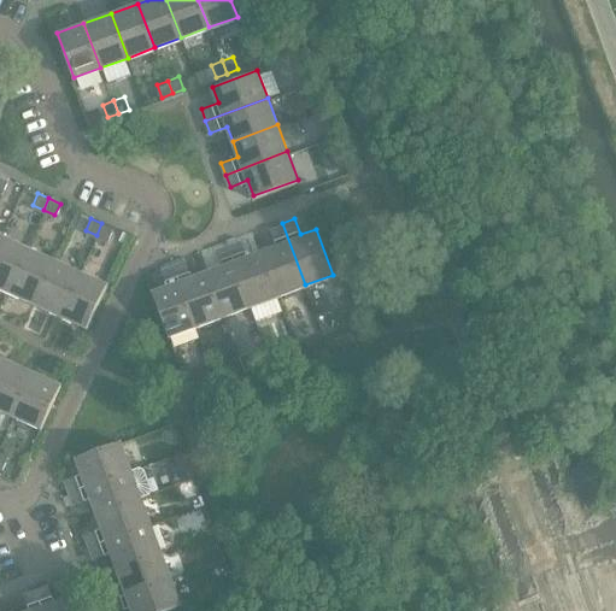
[(101,223),(97,235),(106,240),(112,228),(101,223)]
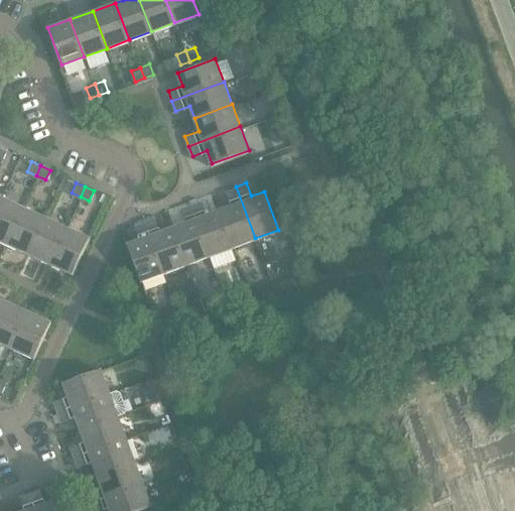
[(218,209),(232,247),(255,238),(236,186),(226,189),(231,204),(218,209)]
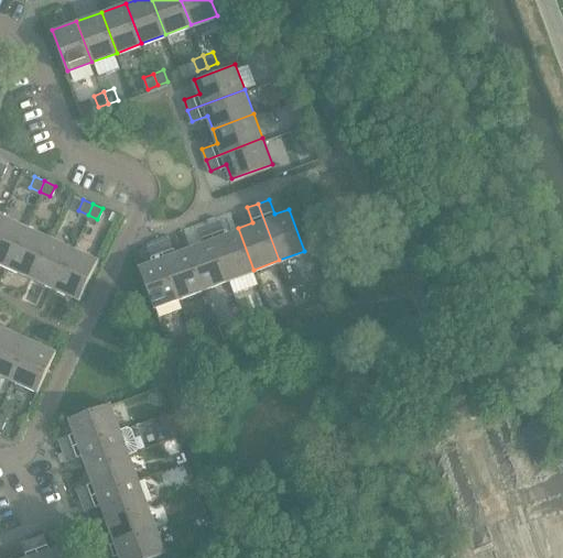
[(25,223),(1,212),(0,216),(0,262),(7,265),(25,223)]
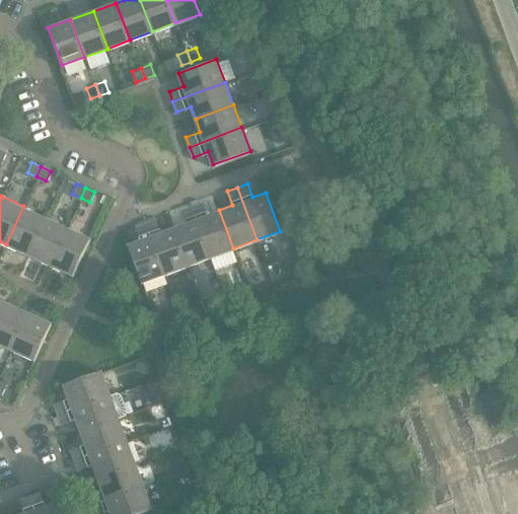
[(202,201),(191,205),(210,257),(233,248),(219,210),(207,214),(202,201)]
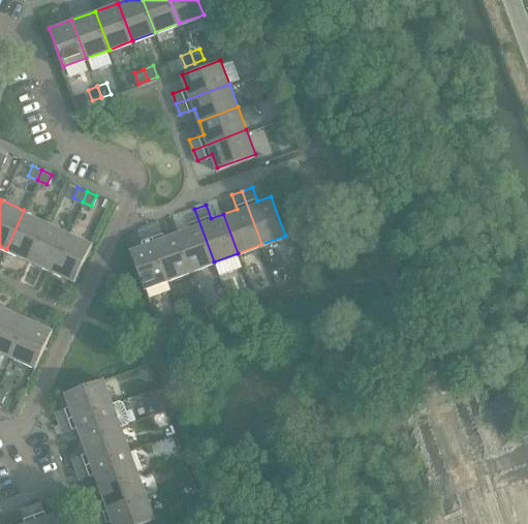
[(190,226),(176,232),(190,270),(214,262),(194,209),(185,212),(190,226)]
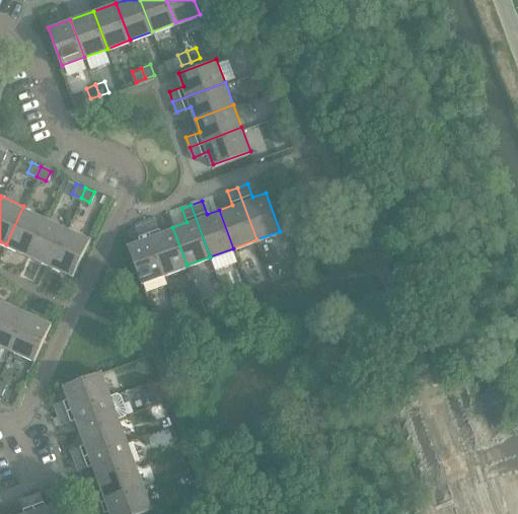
[(46,216),(23,206),(6,244),(28,253),(46,216)]
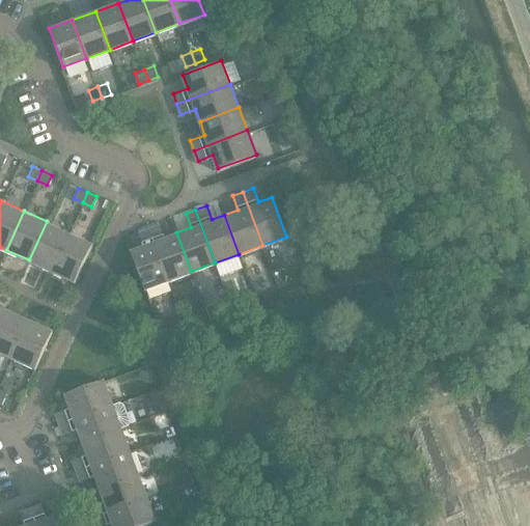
[(29,259),(51,270),(68,231),(47,221),(29,259)]
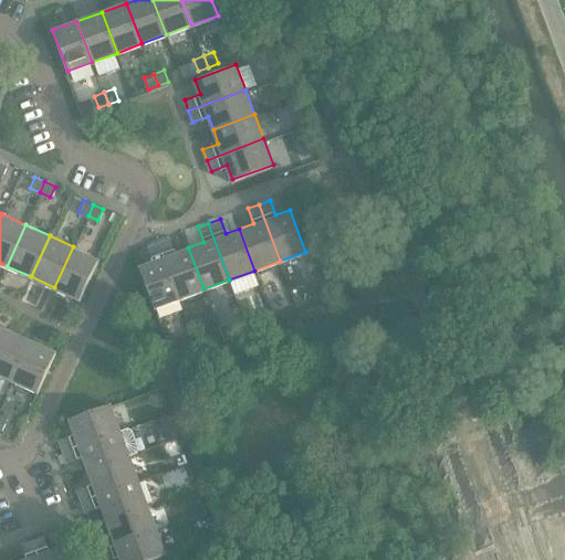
[(170,236),(158,241),(179,298),(203,288),(188,247),(176,252),(170,236)]
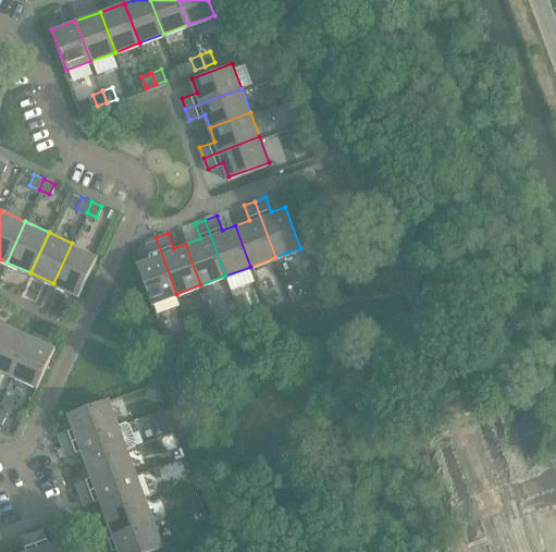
[(151,303),(176,294),(156,237),(145,242),(151,257),(137,262),(151,303)]
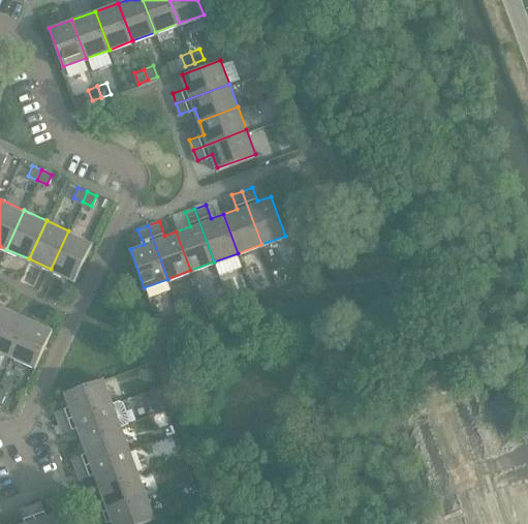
[(92,242),(68,230),(51,269),(74,280),(92,242)]
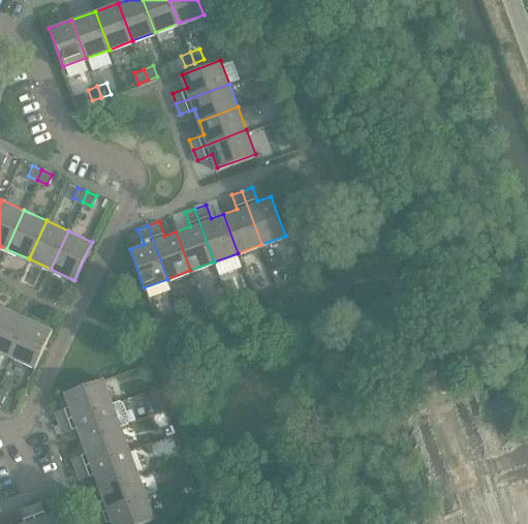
[(0,349),(11,355),(28,317),(6,307),(0,320),(0,349)]
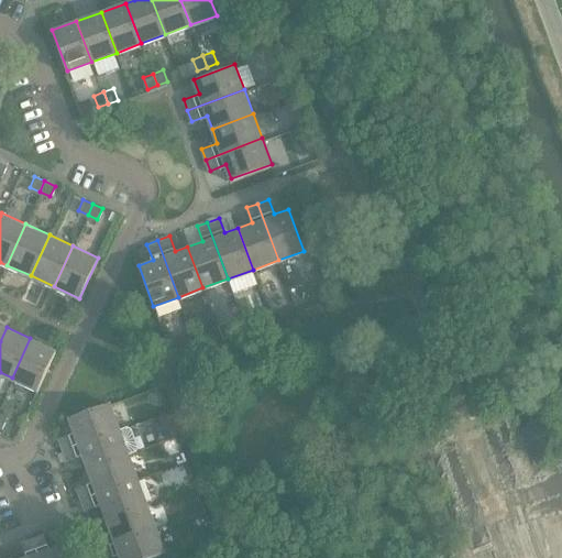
[(54,349),(30,338),(12,378),(36,389),(54,349)]
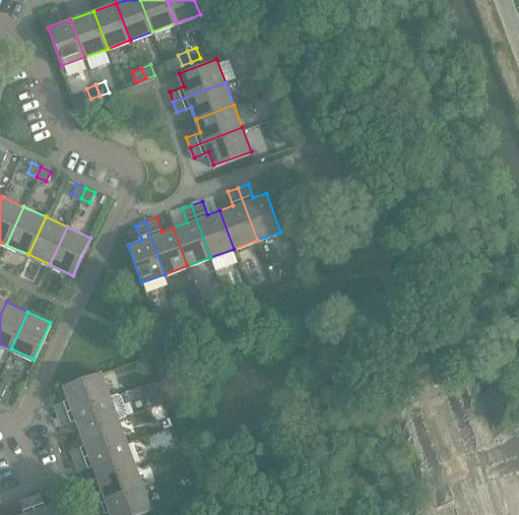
[(58,413),(110,394),(101,371),(63,384),(68,397),(54,403),(58,413)]
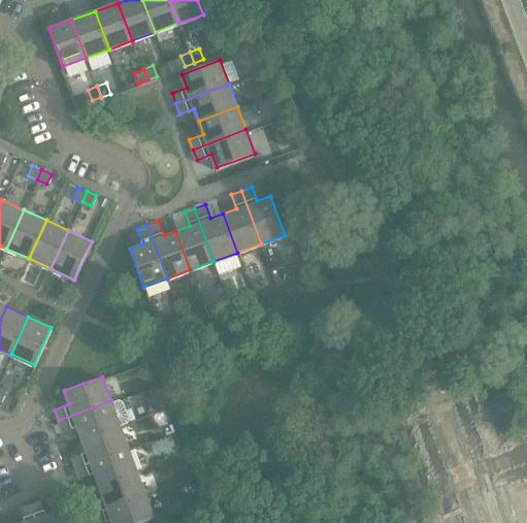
[(77,425),(81,437),(120,423),(127,421),(129,417),(122,399),(119,398),(111,400),(59,420),(63,430),(77,425)]
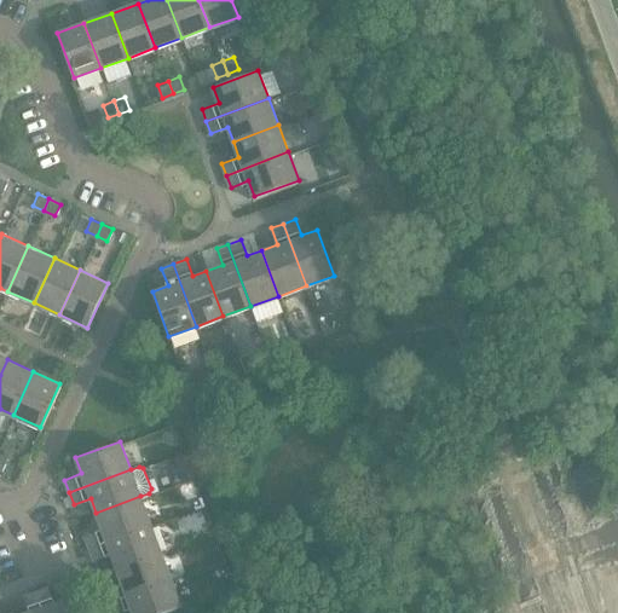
[(90,545),(150,522),(140,496),(96,513),(102,527),(85,533),(90,545)]
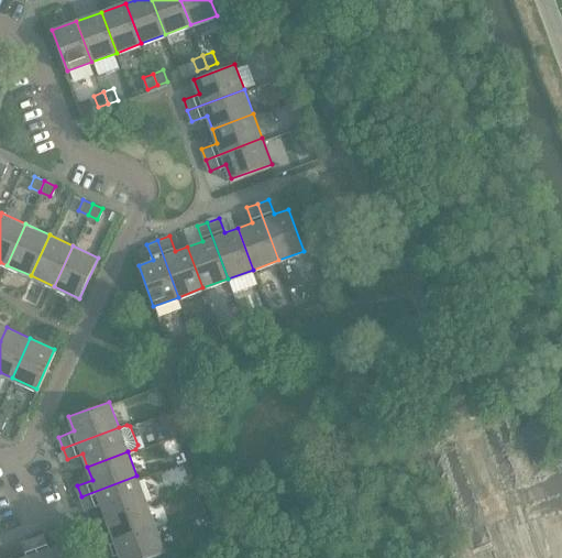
[(100,502),(106,516),(146,501),(136,476),(81,496),(85,507),(100,502)]
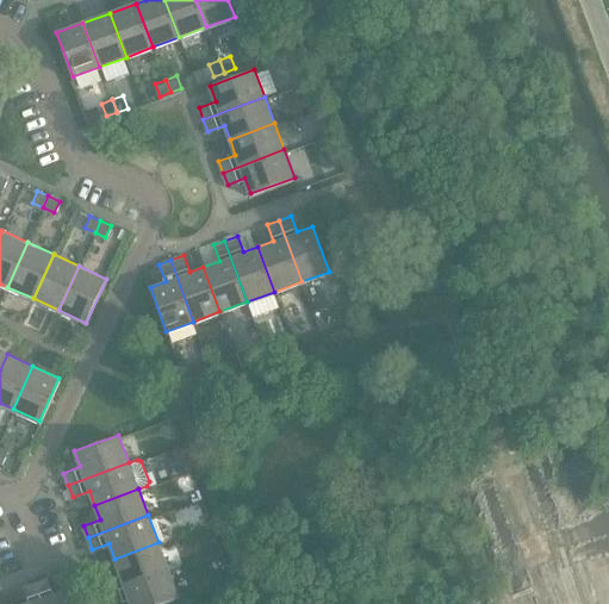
[(107,591),(168,568),(159,542),(115,559),(119,573),(104,580),(107,591)]
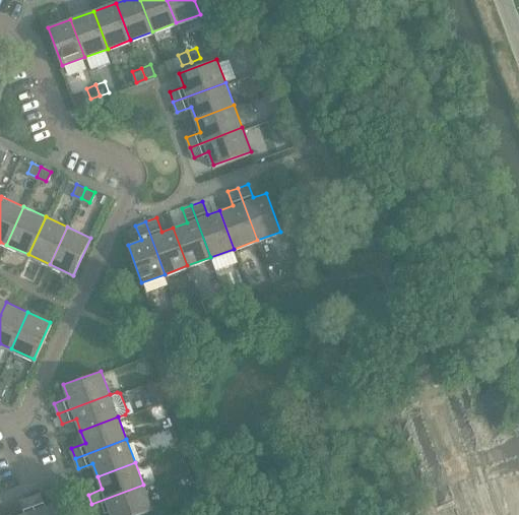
[(134,514),(152,508),(143,485),(91,504),(95,514),(110,509),(111,514),(134,514)]
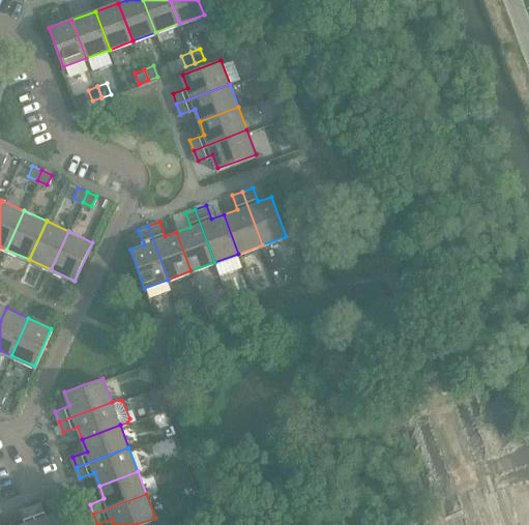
[(30,504),(37,524),(64,524),(59,509),(45,515),(39,501),(30,504)]
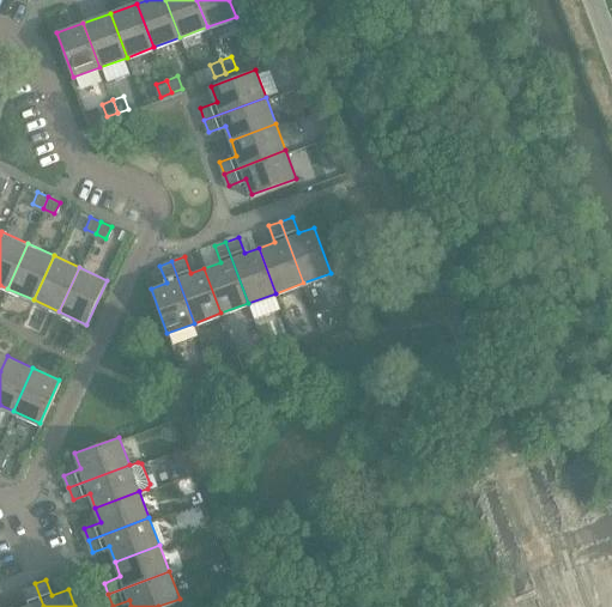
[(43,606),(35,583),(23,588),(29,605),(20,606),(43,606)]
